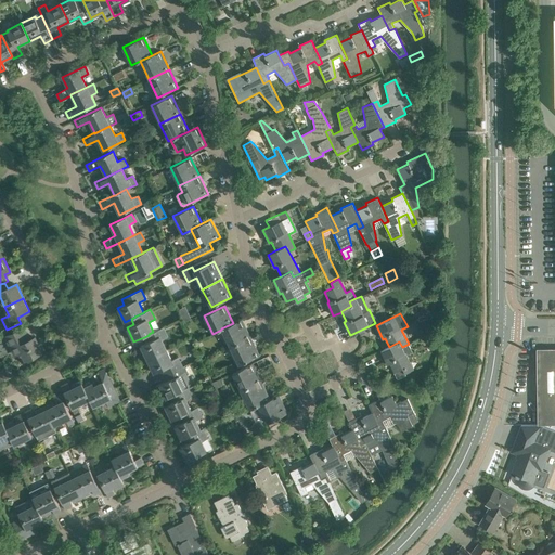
[(221,328),(221,330),(230,347),(250,337),(242,319),(233,323),(221,328)]
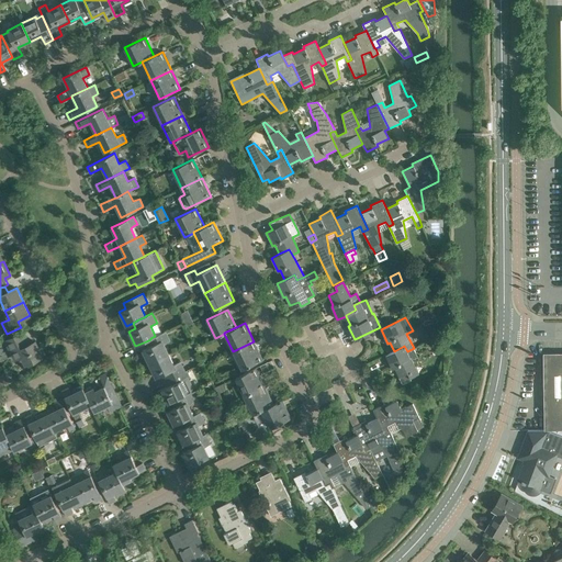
[(148,347),(142,349),(149,363),(169,355),(164,344),(170,341),(166,330),(161,333),(155,336),(150,338),(150,339),(146,341),(148,347)]
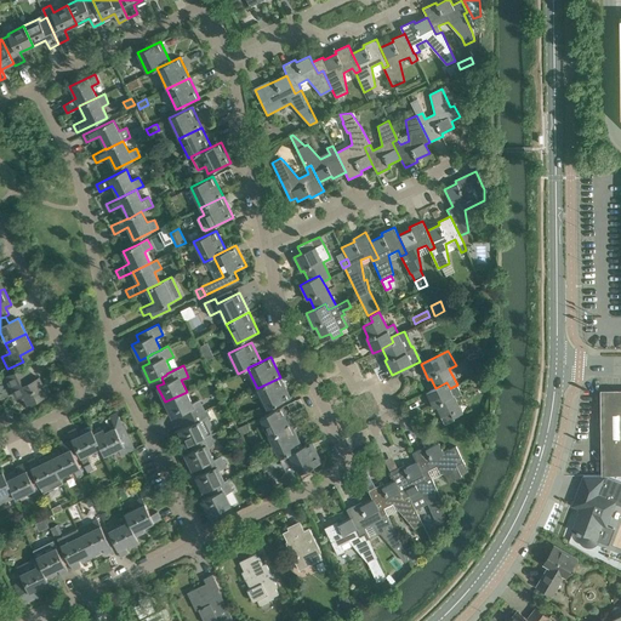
[(46,393),(46,392),(49,391),(45,382),(41,383),(39,377),(30,381),(28,377),(30,376),(26,368),(6,376),(16,398),(23,393),(28,403),(29,402),(30,406),(40,403),(38,398),(46,393)]
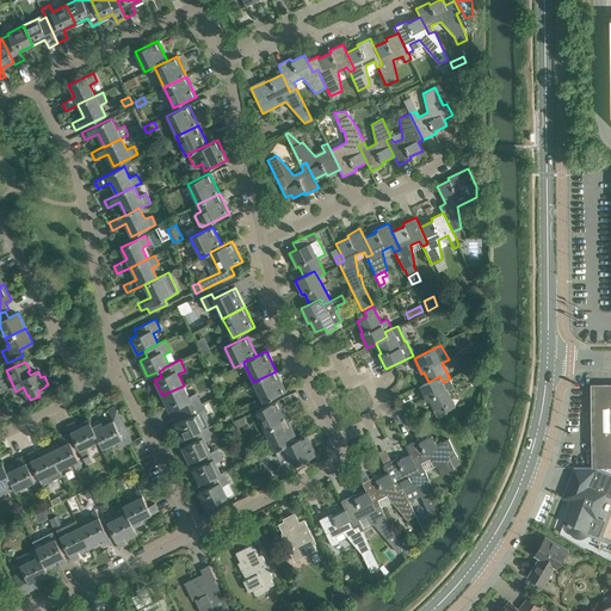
[(276,371),(253,382),(263,402),(285,392),(276,371)]
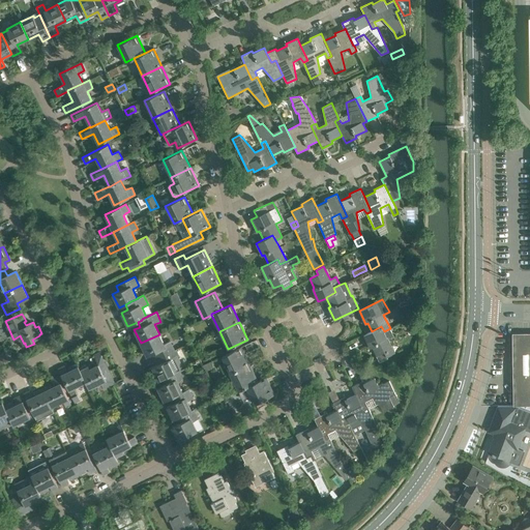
[(381,326),(372,331),(363,334),(371,348),(372,347),(379,360),(394,353),(387,336),(392,334),(390,328),(384,331),(381,326)]
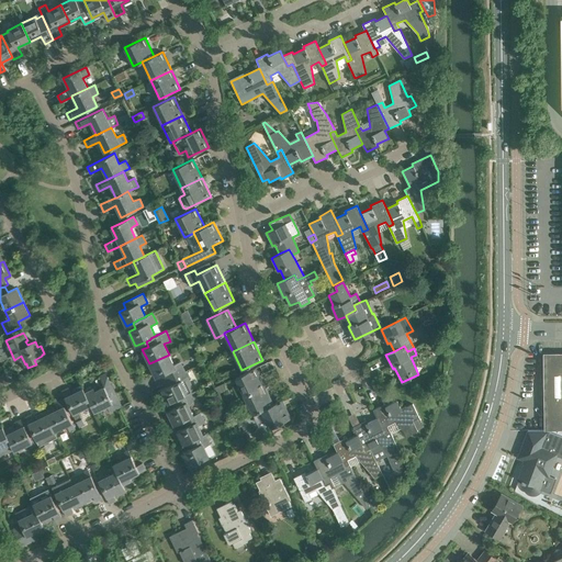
[(561,352),(543,353),(544,429),(561,429),(561,352)]
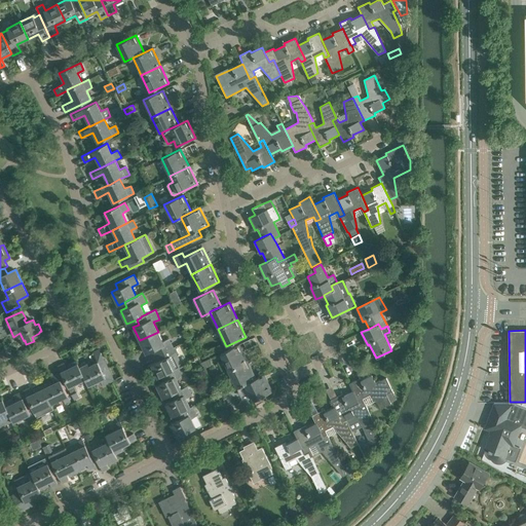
[(158,332),(140,340),(146,353),(152,351),(154,357),(158,354),(173,347),(168,338),(162,341),(158,332)]
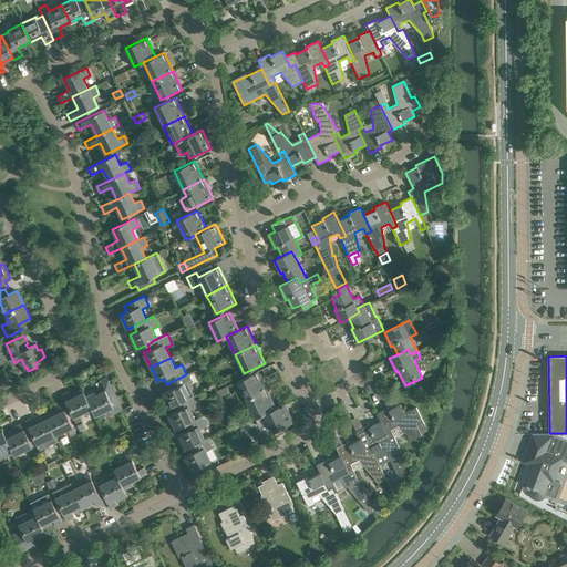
[(237,381),(246,400),(267,390),(258,371),(237,381)]
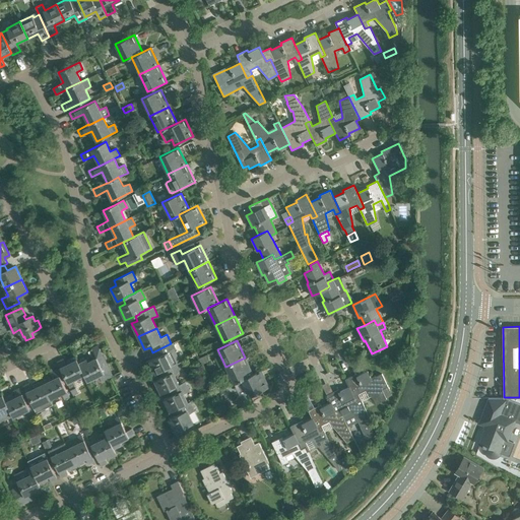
[(155,358),(145,362),(148,369),(152,367),(155,374),(157,373),(163,371),(161,370),(174,365),(176,363),(177,364),(180,362),(176,352),(171,343),(156,350),(152,352),(155,358)]
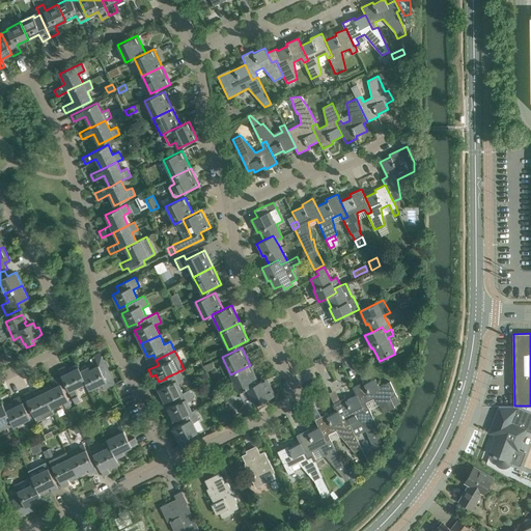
[(5,354),(1,356),(5,364),(12,360),(10,356),(5,354)]
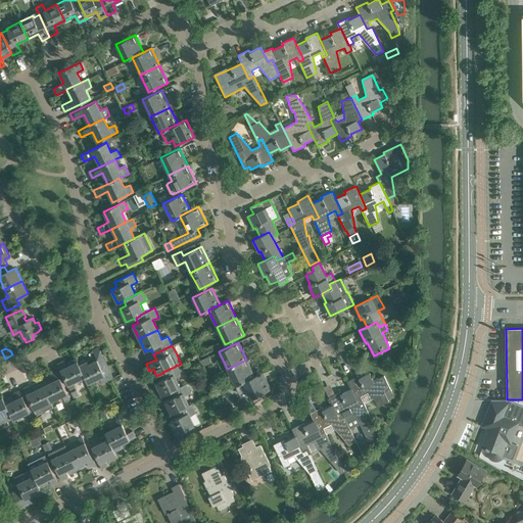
[(105,363),(102,357),(99,350),(94,353),(97,360),(88,364),(87,361),(79,365),(85,377),(84,377),(88,384),(94,381),(94,382),(100,380),(102,383),(113,378),(107,366),(105,366),(104,364),(105,363)]
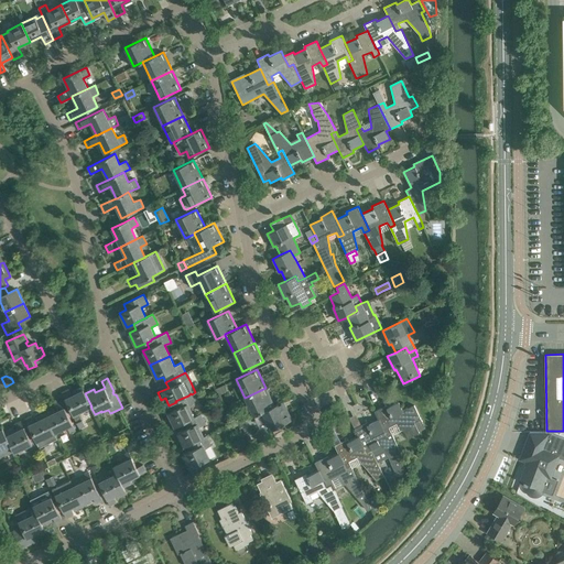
[(85,393),(82,387),(73,391),(74,394),(72,396),(68,389),(62,392),(79,429),(85,425),(78,412),(90,407),(91,407),(85,393)]
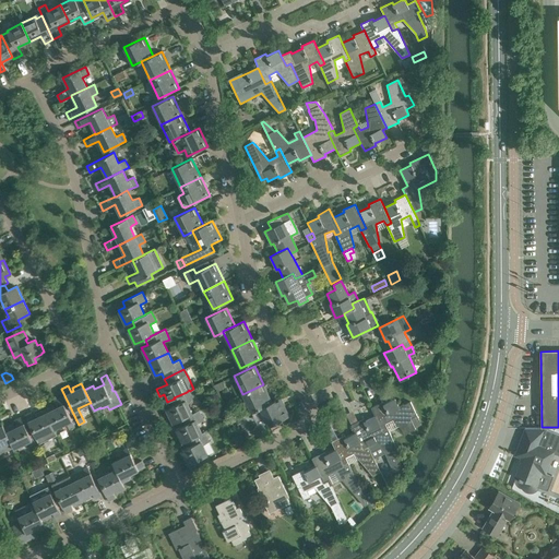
[(263,384),(242,394),(251,413),(252,412),(260,408),(260,407),(272,402),(263,384)]
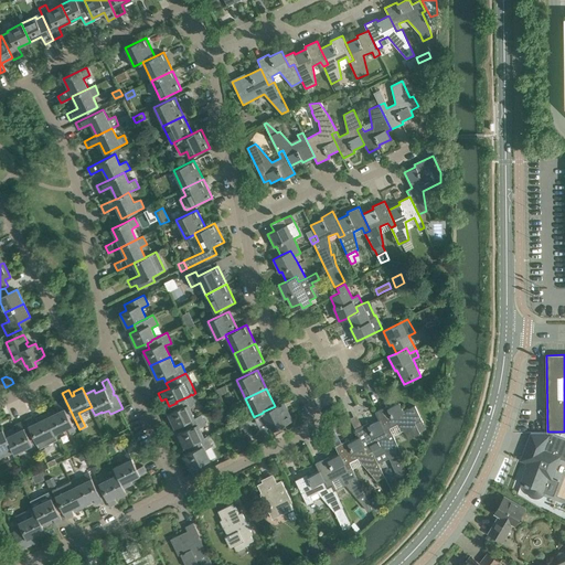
[(174,411),(163,416),(168,423),(171,420),(174,428),(181,425),(185,422),(194,417),(190,407),(196,404),(192,395),(191,394),(189,396),(176,402),(177,403),(171,405),(174,411)]
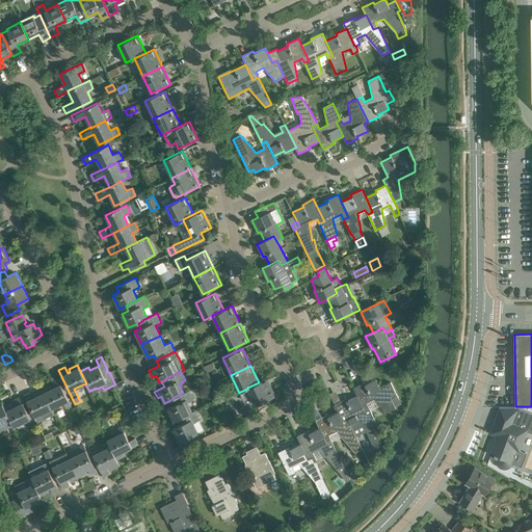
[(42,390),(51,408),(63,402),(65,408),(71,405),(57,378),(51,381),(54,388),(52,389),(50,386),(42,390)]
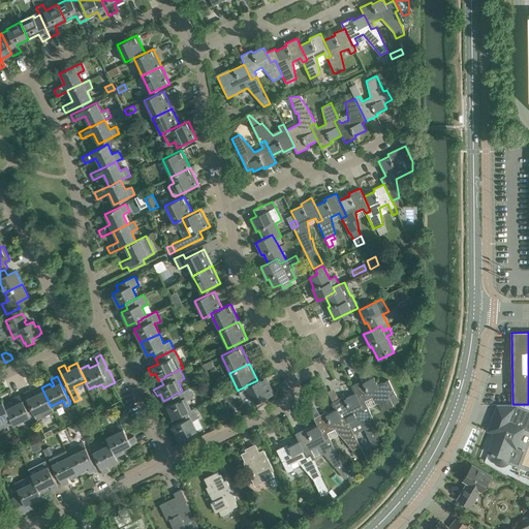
[(246,386),(239,390),(243,399),(250,395),(254,403),(274,394),(266,376),(257,380),(246,385),(246,386)]
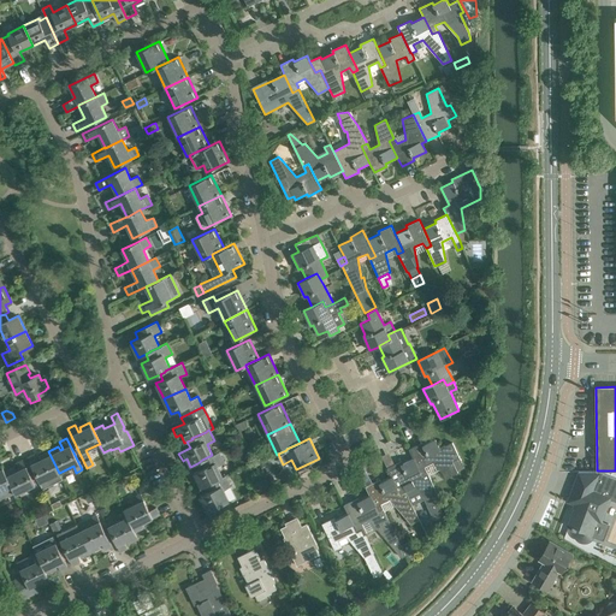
[(409,449),(413,457),(421,475),(427,472),(425,467),(433,462),(446,478),(457,472),(452,461),(460,457),(452,443),(445,445),(439,448),(436,439),(422,445),(421,443),(409,449)]
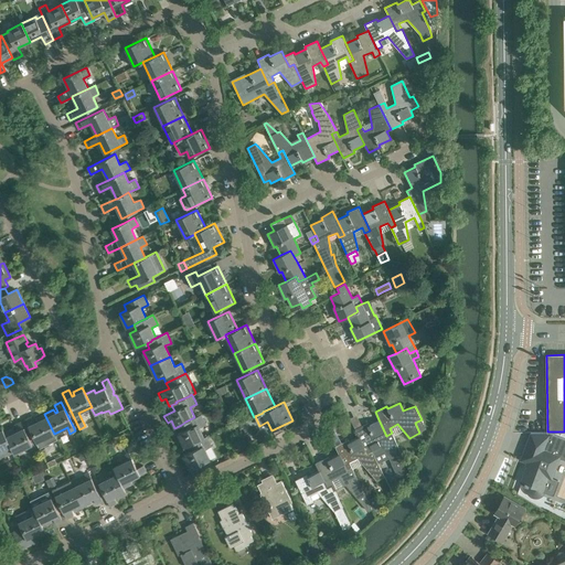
[(31,416),(24,419),(39,448),(57,439),(54,434),(44,414),(35,418),(38,422),(34,423),(32,416),(31,416)]
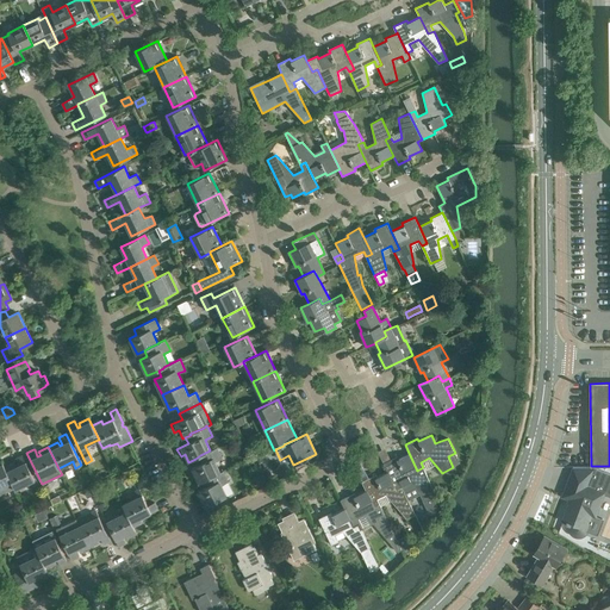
[(198,464),(192,467),(199,483),(201,481),(206,479),(221,472),(215,461),(222,458),(217,447),(210,450),(200,455),(195,459),(198,464)]
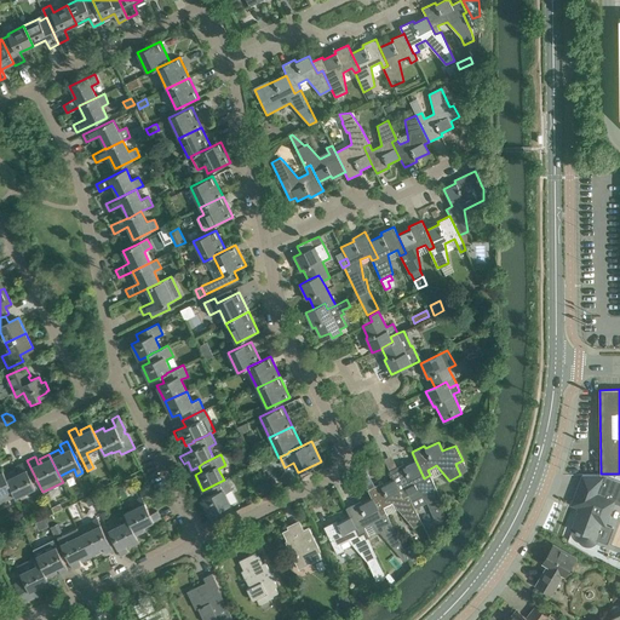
[(394,480),(402,497),(408,494),(409,497),(420,491),(428,499),(432,509),(436,506),(442,517),(448,514),(430,475),(424,478),(415,460),(403,466),(402,464),(390,470),(394,480)]
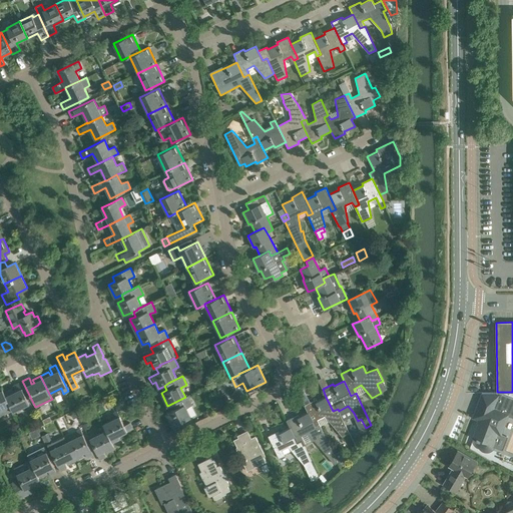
[(32,409),(19,383),(13,386),(16,391),(13,393),(12,390),(4,394),(9,405),(12,411),(12,412),(24,406),(27,412),(32,409)]
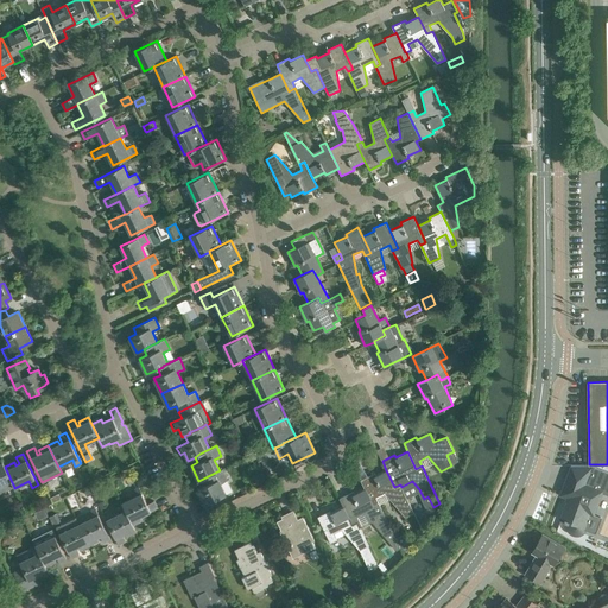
[(0,493),(1,493),(14,487),(11,480),(5,467),(1,458),(0,458),(0,493)]
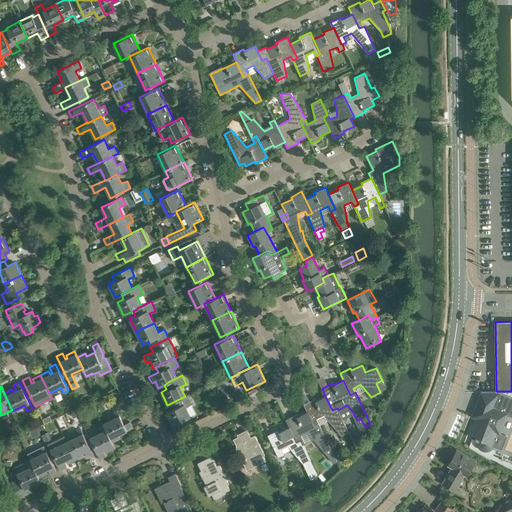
[(478,401),(472,416),(479,419),(472,437),(475,438),(475,439),(476,440),(476,441),(476,442),(477,443),(477,444),(477,445),(478,446),(479,447),(479,448),(480,448),(481,448),(481,449),(482,449),(483,449),(484,450),(485,450),(486,450),(487,450),(488,449),(489,449),(490,449),(491,448),(492,447),(493,447),(493,446),(501,449),(506,436),(500,434),(507,415),(511,416),(511,398),(495,392),(495,391),(482,392),(478,401)]
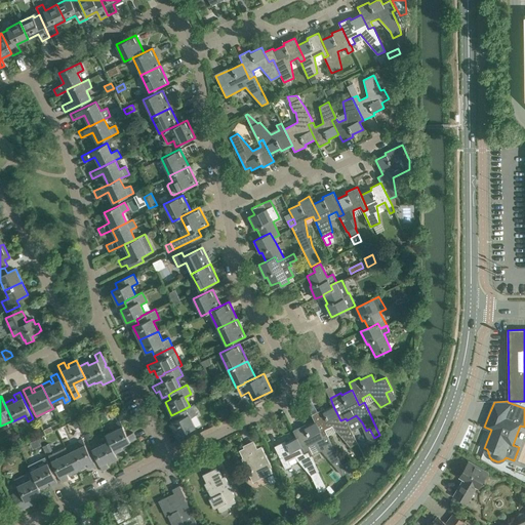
[(176,419),(170,422),(176,436),(182,434),(195,427),(190,417),(196,414),(192,405),(190,406),(177,412),(173,414),(176,419)]
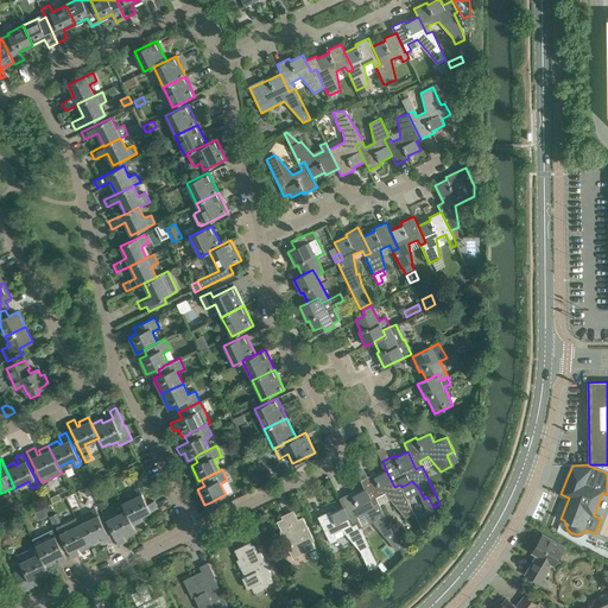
[(361,480),(365,488),(373,506),(379,502),(377,498),(385,493),(405,515),(413,512),(401,487),(400,485),(394,487),(386,470),(374,476),(373,474),(361,480)]
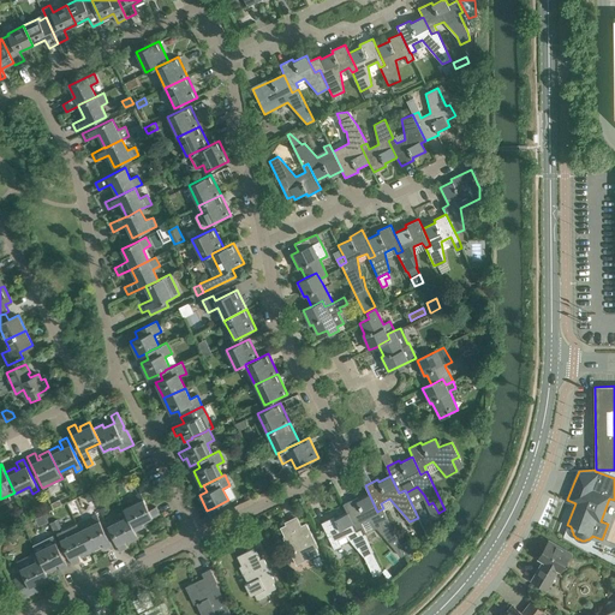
[(142,523),(153,517),(159,514),(155,507),(149,509),(141,493),(135,495),(137,502),(124,508),(127,517),(127,515),(133,530),(135,530),(143,525),(142,523)]
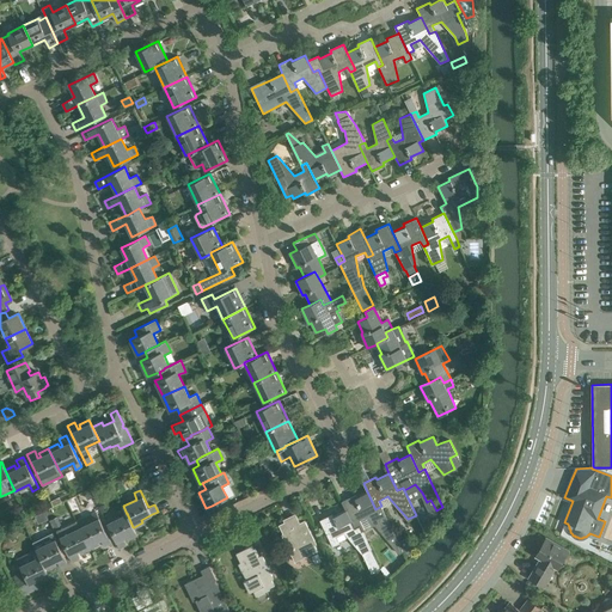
[(341,501),(346,510),(354,527),(360,525),(356,519),(366,514),(399,554),(403,551),(381,506),(375,509),(367,491),(355,497),(354,495),(341,501)]
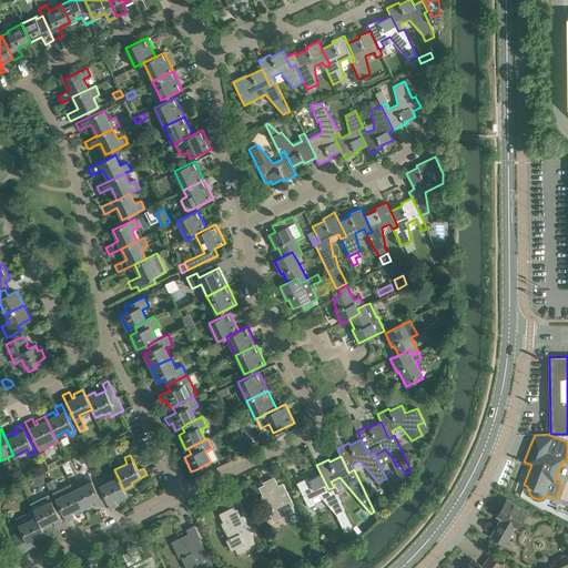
[(328,489),(321,474),(310,479),(308,477),(296,483),(308,507),(314,505),(311,498),(320,495),(332,508),(342,504),(334,487),(328,489)]
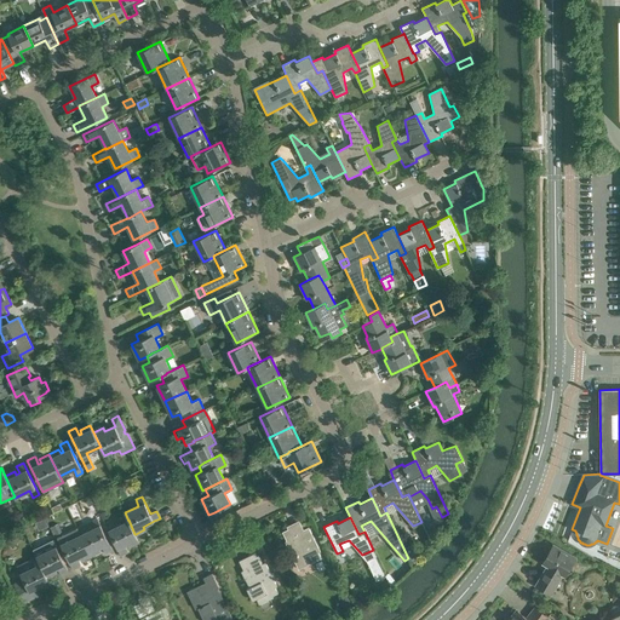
[(97,518),(76,528),(80,534),(91,556),(101,551),(99,547),(102,546),(105,554),(113,550),(97,518)]
